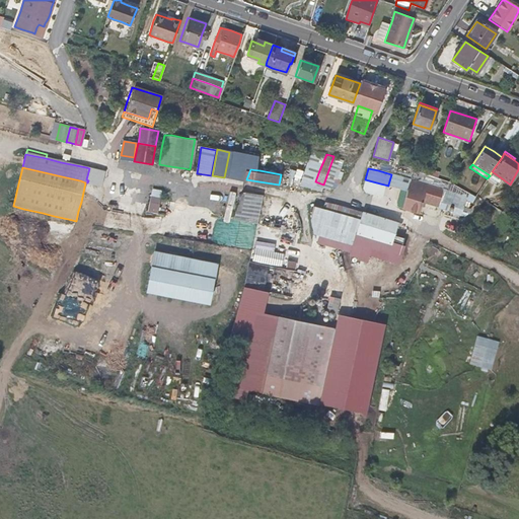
[(502,178),(492,171),(490,174),(500,181),(502,178)]
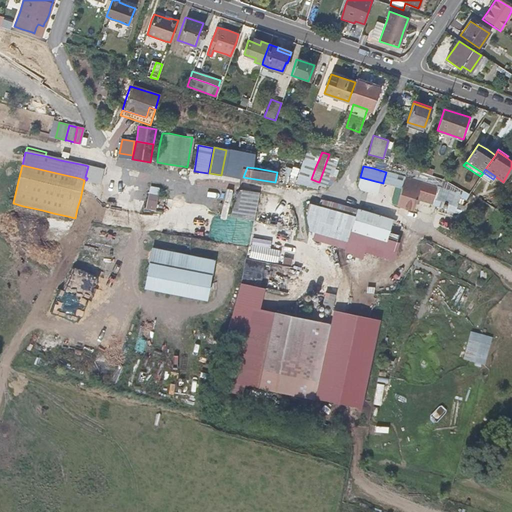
[(418,194),(421,182),(416,180),(398,175),(386,171),(386,172),(383,182),(402,188),(397,205),(413,210),(415,203),(419,204),(421,195),(418,194)]
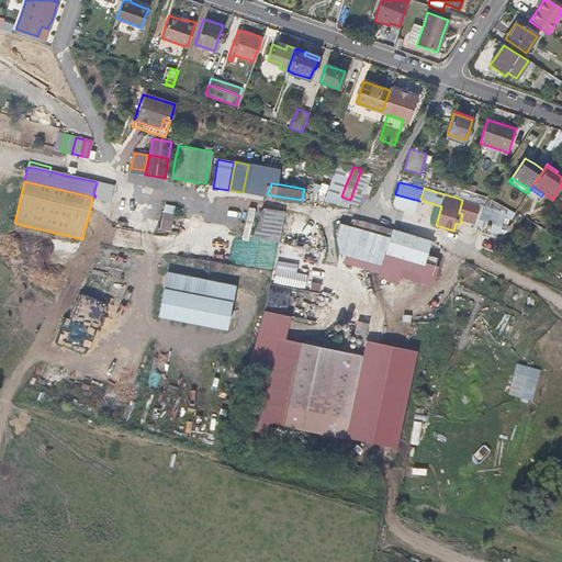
[(361,204),(368,195),(360,192),(356,202),(361,204)]
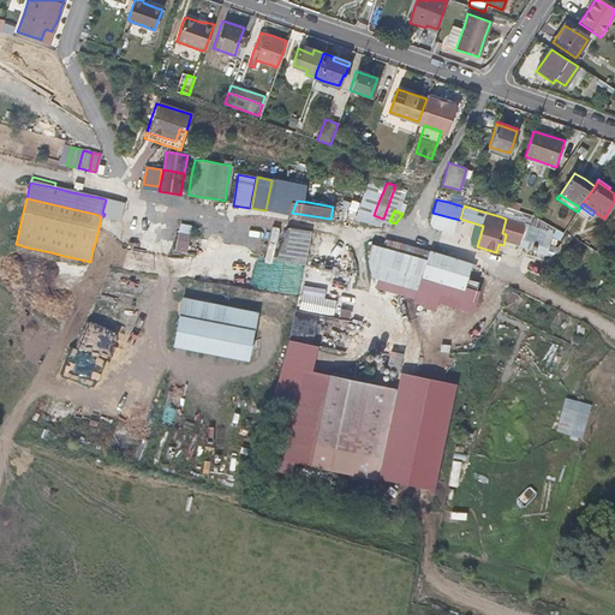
[(447,231),(451,218),(433,213),(430,221),(430,225),(433,226),(436,228),(447,231)]
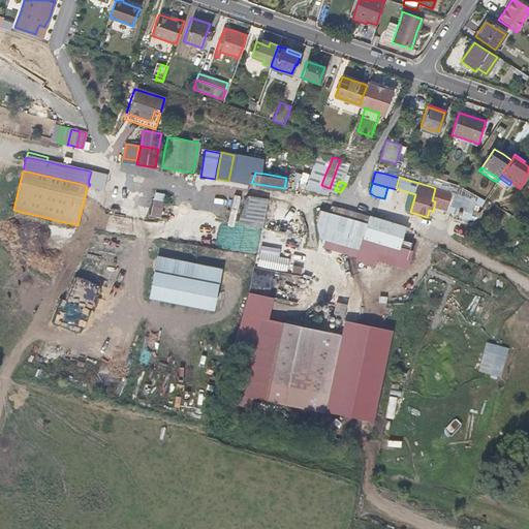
[(447,206),(452,192),(436,187),(435,188),(432,200),(435,201),(447,206)]
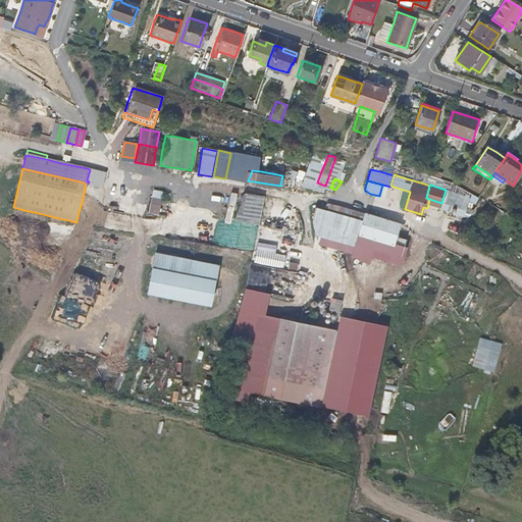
[(159,199),(160,192),(151,190),(150,197),(159,199)]
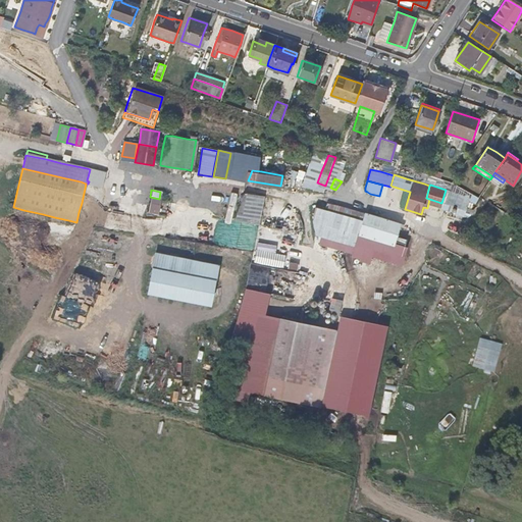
[(465,210),(469,197),(458,193),(446,190),(441,203),(465,210)]
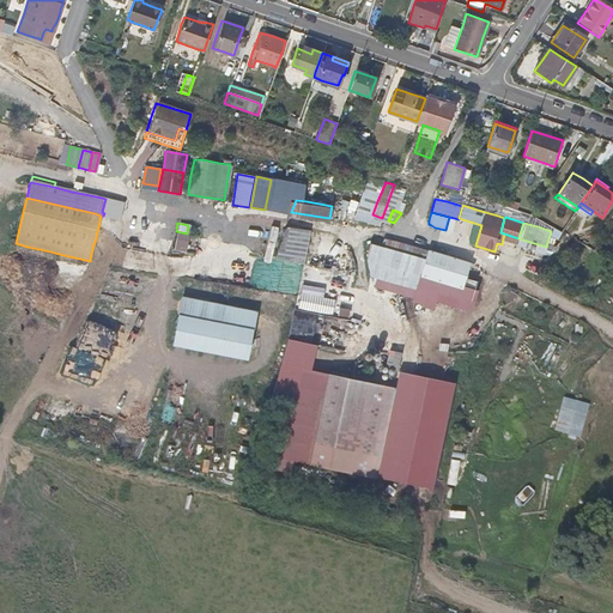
[(196,235),(198,226),(188,225),(187,234),(196,235)]
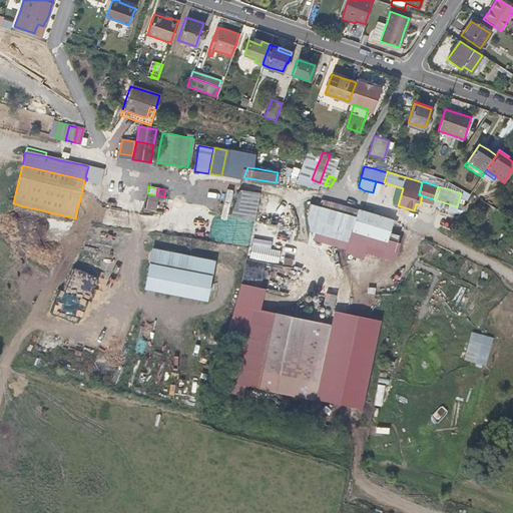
[(236,191),(233,221),(257,222),(259,193),(236,191)]
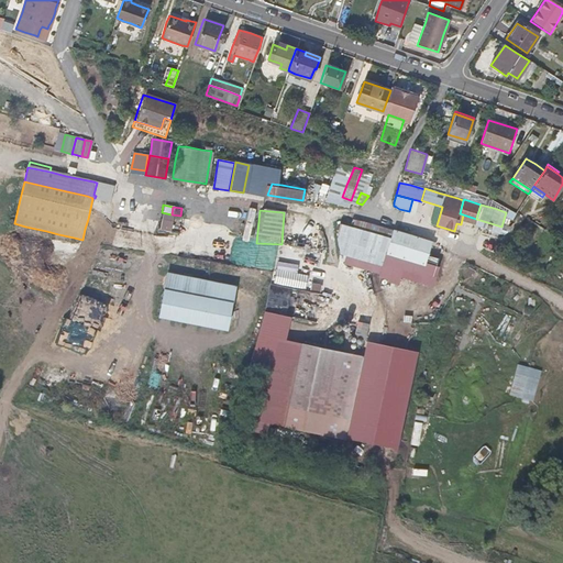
[(170,222),(172,214),(162,212),(161,219),(161,220),(170,222)]
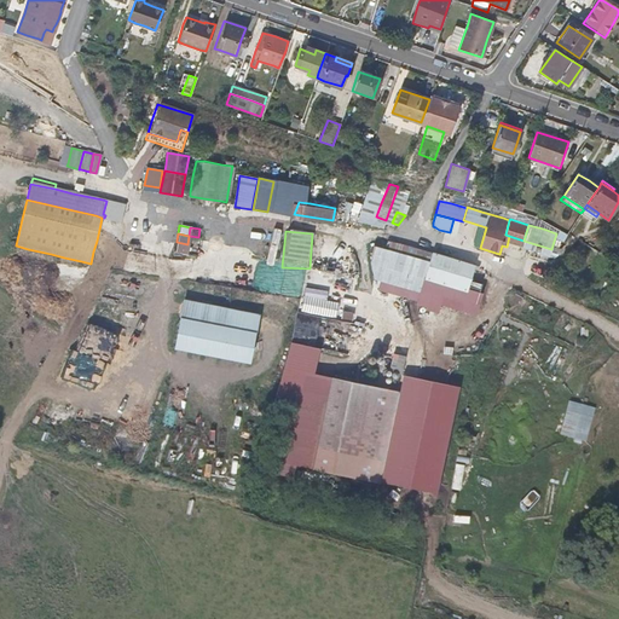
[(404,255),(408,247),(386,239),(382,248),(404,255)]
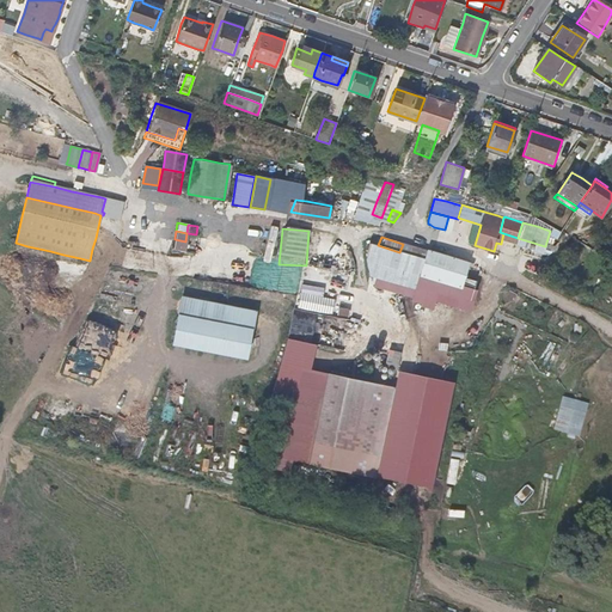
[(184,251),(185,242),(175,239),(172,250),(184,251)]
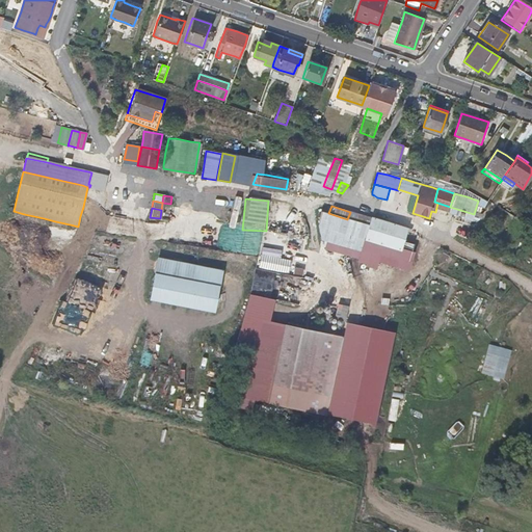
[(370,218),(357,214),(350,212),(347,219),(368,225),(370,218)]
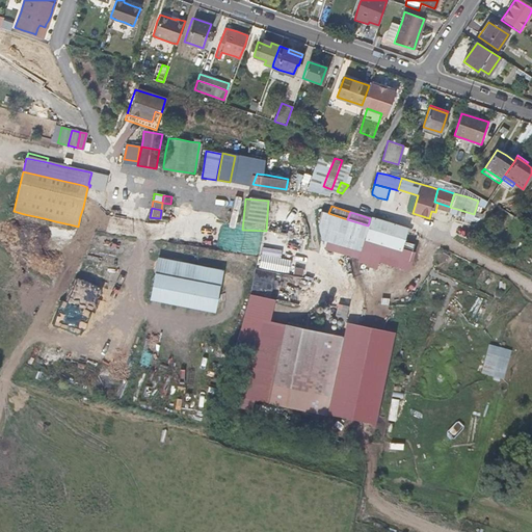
[(406,232),(407,229),(395,224),(380,220),(371,217),(370,218),(368,225),(364,239),(374,242),(393,247),(400,250),(403,242),(403,241),(406,232)]
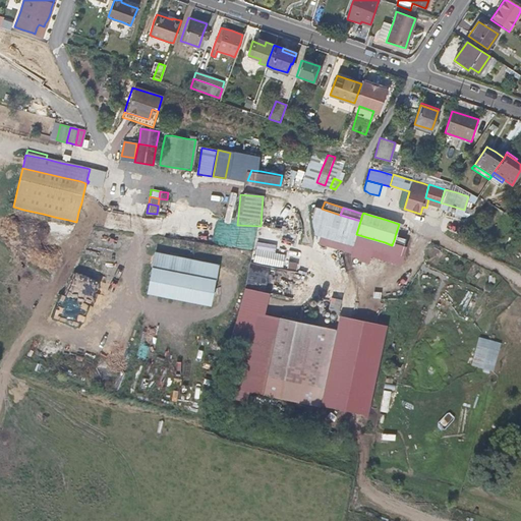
[(391,249),(392,245),(385,242),(366,237),(356,234),(353,244),(352,248),(361,250),(388,258),(391,249)]
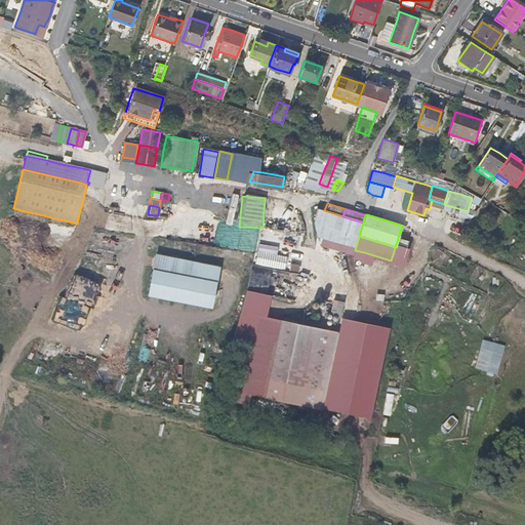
[(404,249),(406,241),(398,239),(395,247),(404,249)]
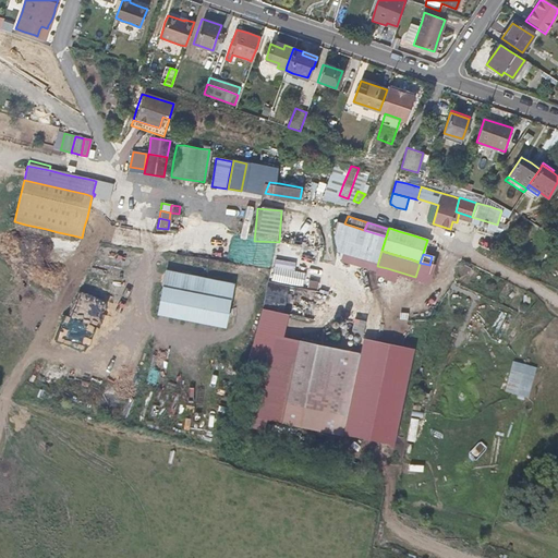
[(428,268),(429,265),(420,263),(419,267),(415,277),(425,279),(428,268)]
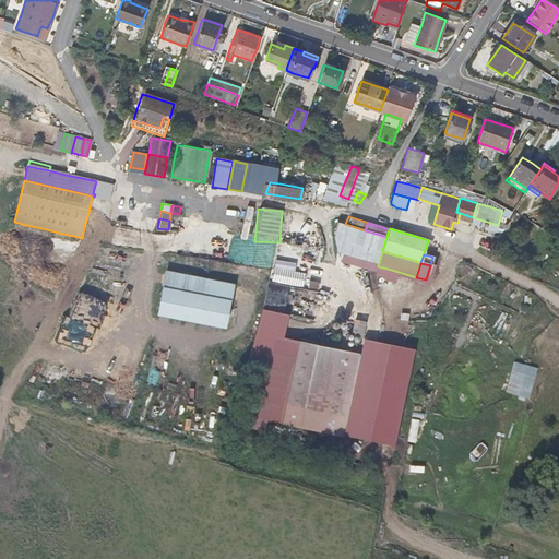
[(385,277),(388,269),(378,266),(376,274),(385,277)]
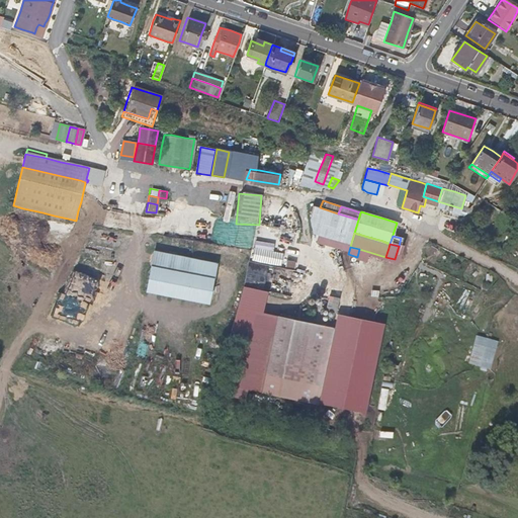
[(213,275),(216,261),(211,260),(191,257),(153,252),(151,266),(150,273),(148,291),(151,291),(165,293),(182,295),(196,297),(210,299),(212,288),(213,275)]
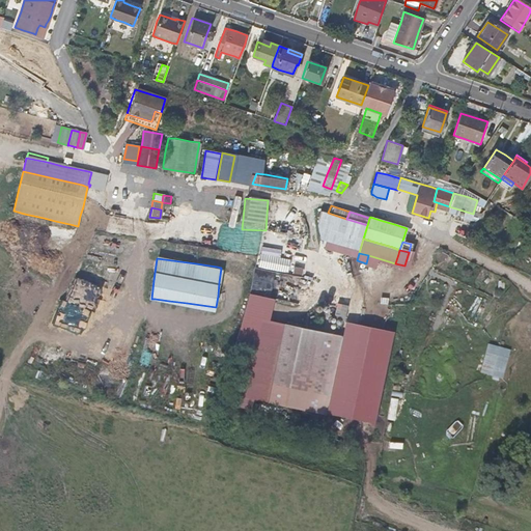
[(61,322),(95,331),(106,291),(71,283),(61,322)]
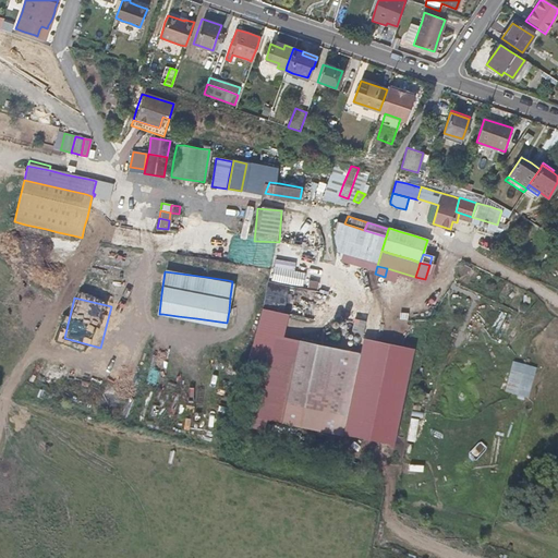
[(361,355),(299,342),(281,425),(342,438),(361,355)]
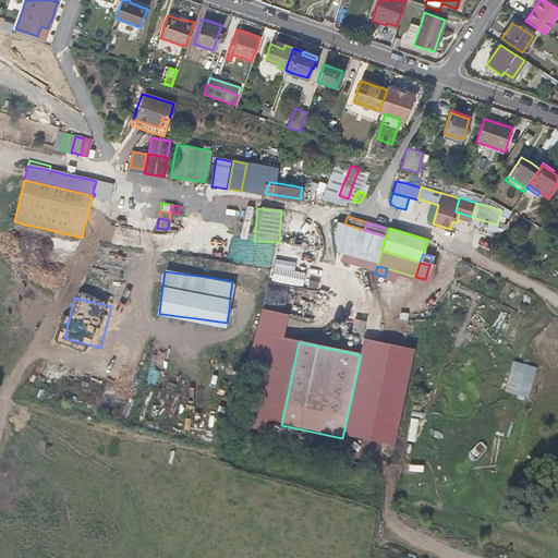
[(536,371),(512,364),(505,395),(529,401),(536,371)]
